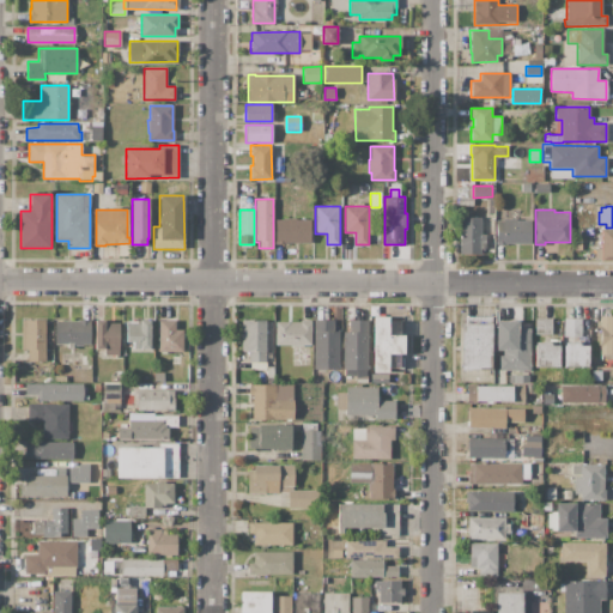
[(460,218),(481,218),(481,235),(486,235),(486,248),(481,248),(481,254),(460,254),(460,218)]
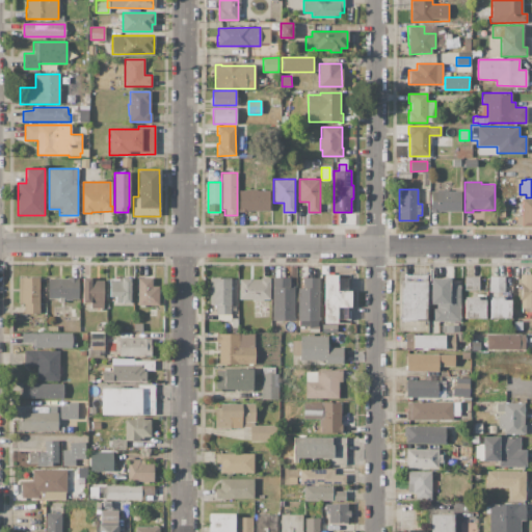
[(460,211),(430,211),(430,191),(436,191),(436,189),(449,189),(449,191),(460,191),(460,211)]
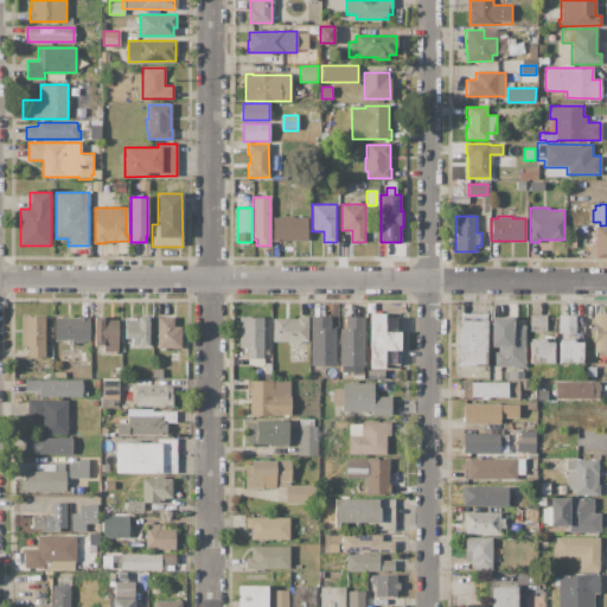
[(273,241),(273,217),(307,217),(307,241),(273,241)]
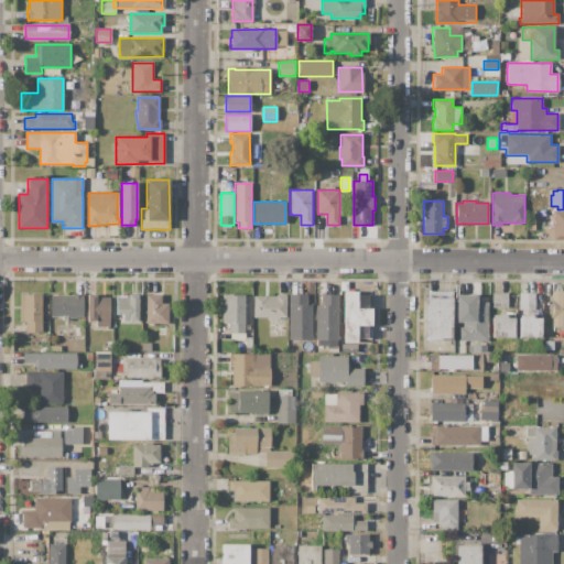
[(563,210),(563,240),(552,240),(553,210),(563,210)]
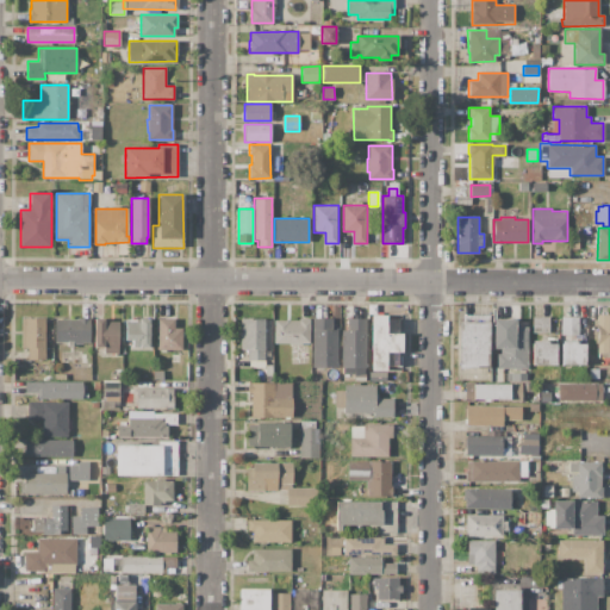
[(371,371),(371,315),(387,315),(387,334),(402,334),(402,352),(387,352),(387,371),(371,371)]
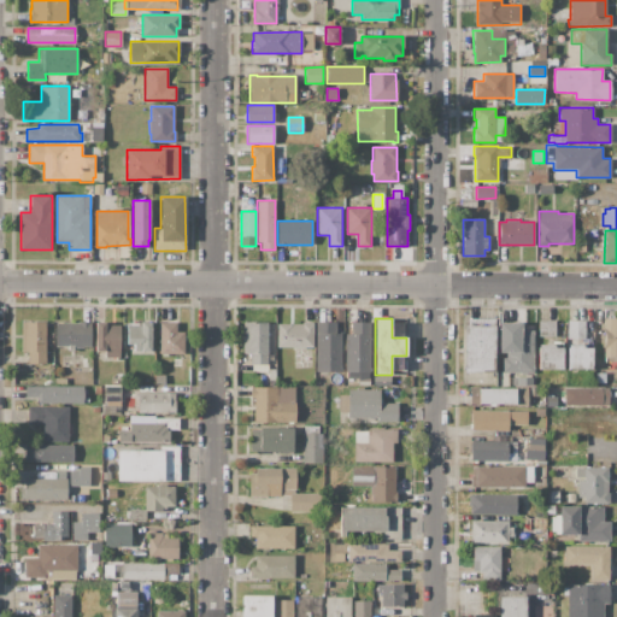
[(465,371),(465,325),(468,325),(468,318),(495,319),(495,371),(465,371)]
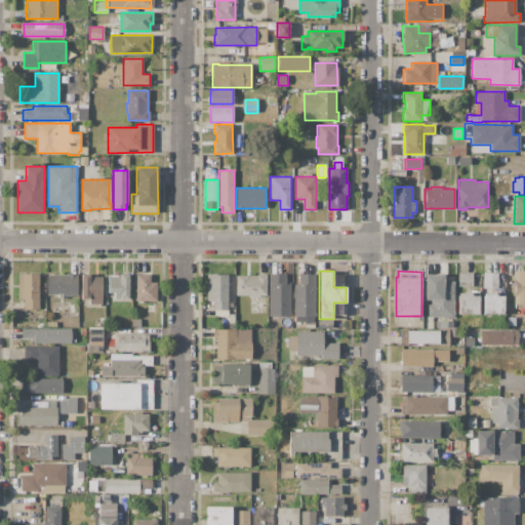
[(524,271),(524,307),(515,307),(515,295),(514,295),(514,283),(517,283),(517,271),(524,271)]
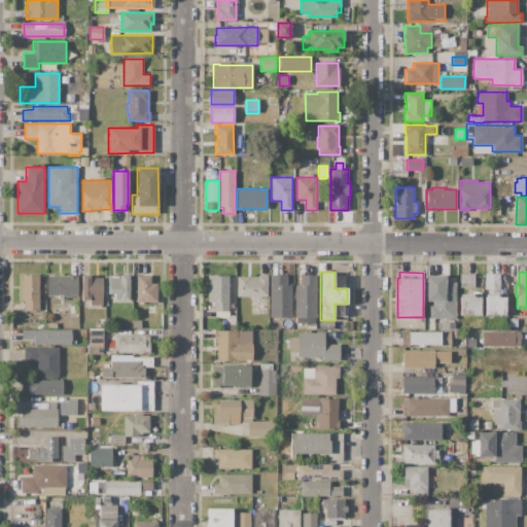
[(48,276),(66,275),(66,274),(78,274),(78,296),(48,296),(48,276)]
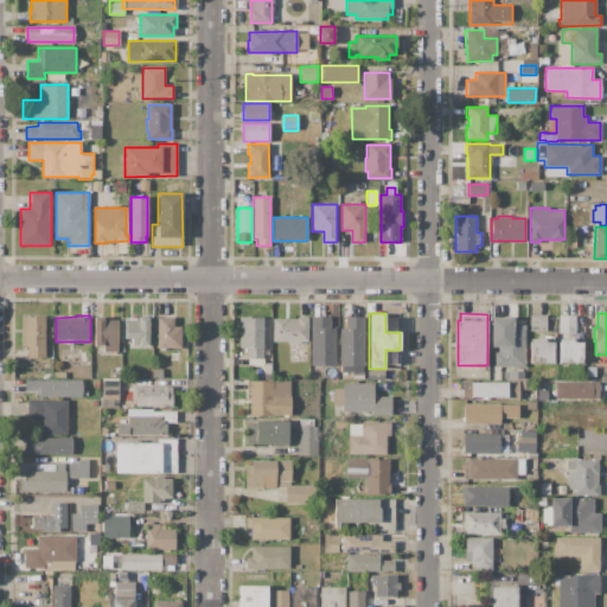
[(530,363),(530,315),(548,315),(548,336),(555,336),(555,363),(530,363)]
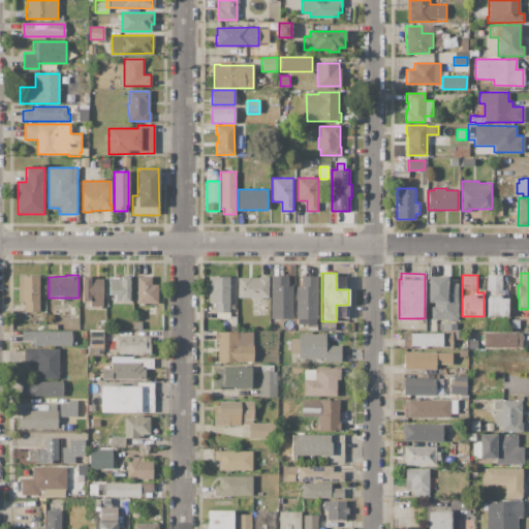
[(487,275),(502,275),(501,299),(508,299),(508,317),(487,317),(487,275)]
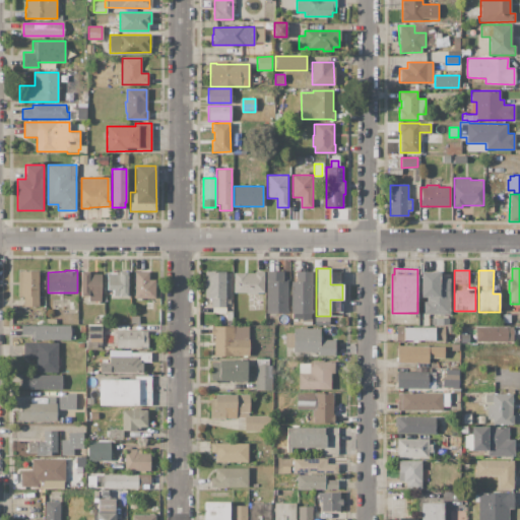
[(38,271),(38,307),(23,307),(23,296),(18,296),(18,271),(38,271)]
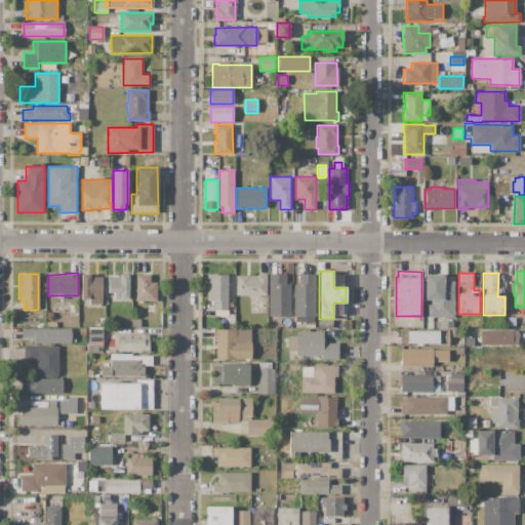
[(82,274),(93,274),(93,276),(103,276),(103,305),(89,305),(89,299),(82,299),(82,274)]
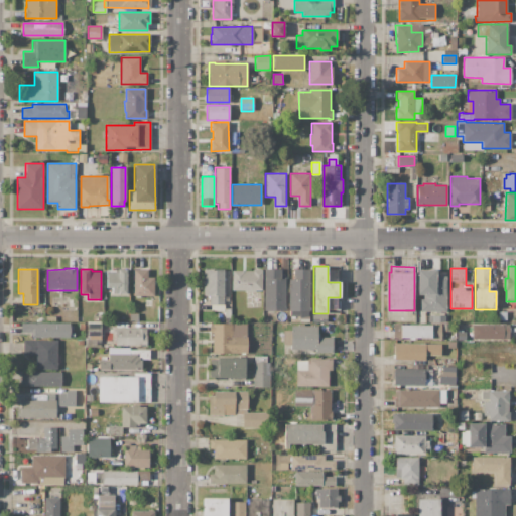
[(134,269),(147,269),(147,277),(153,277),(153,296),(134,296),(134,269)]
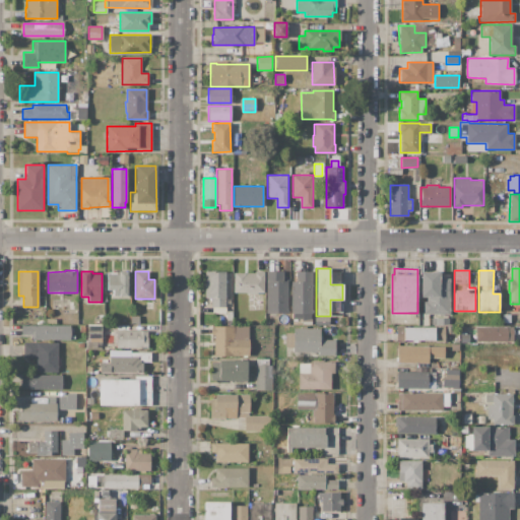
[(205,271),(225,271),(225,307),(210,307),(210,298),(205,298),(205,271)]
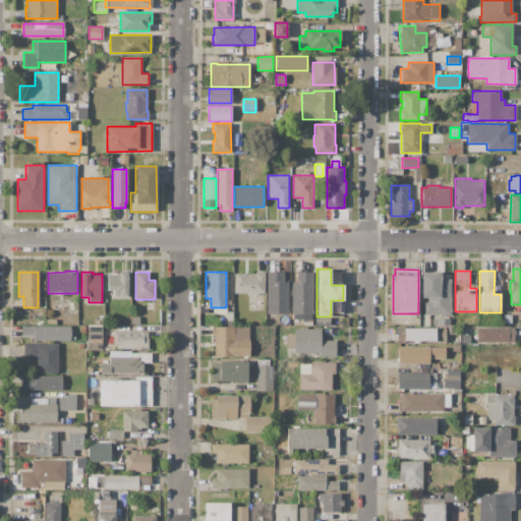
[(234,273),(255,273),(255,272),(265,272),(265,293),(234,293),(234,273)]
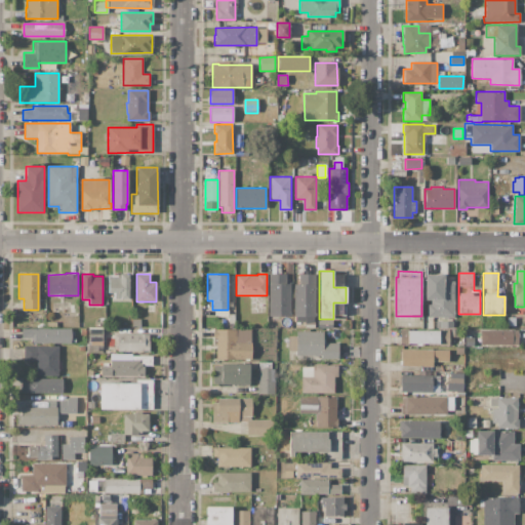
[(269,274),(286,274),(286,284),(290,284),(290,316),(269,316),(269,274)]
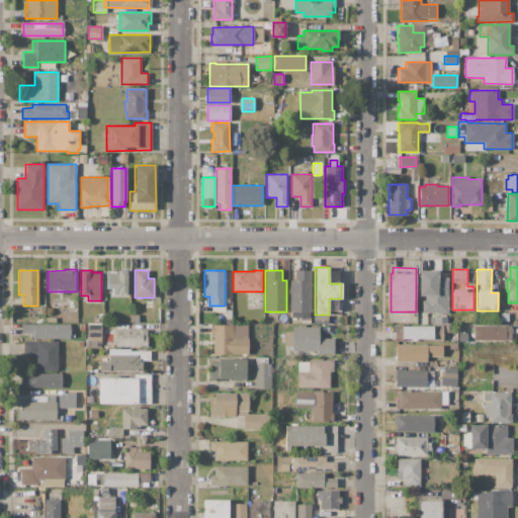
[(290,313),(290,279),(294,279),(294,270),(311,270),(311,313),(290,313)]
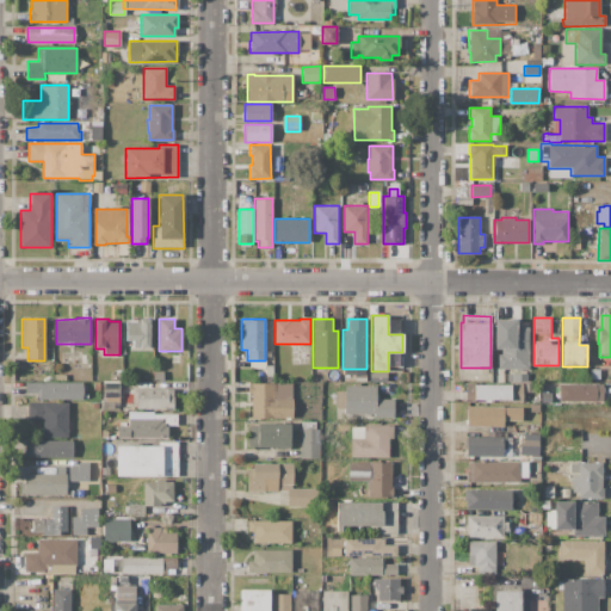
[(125,322),(137,322),(137,320),(149,320),(149,349),(133,349),(133,341),(125,341),(125,322)]
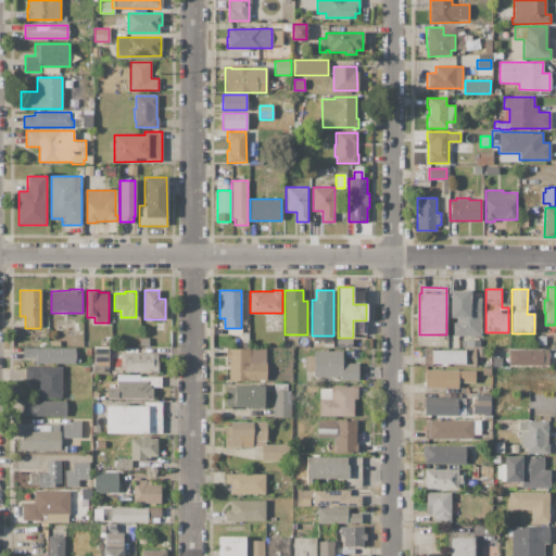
[(451,291),(470,291),(470,295),(475,295),(475,299),(481,299),(481,337),(452,336),(452,323),(456,323),(456,317),(451,317),(451,291)]
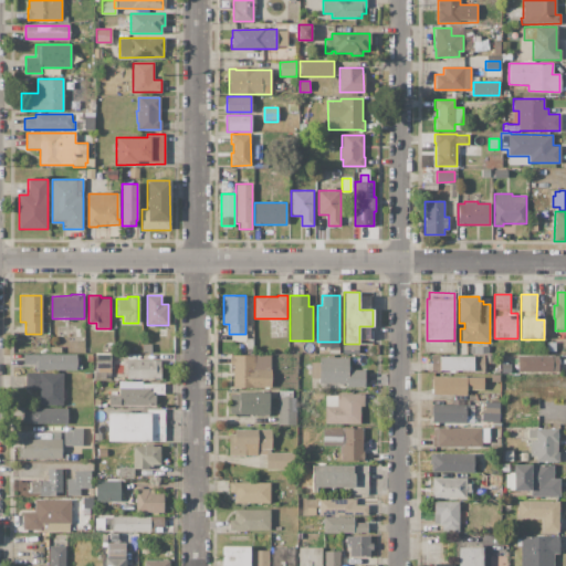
[(23,354),(76,354),(76,370),(35,370),(35,364),(23,364),(23,354)]
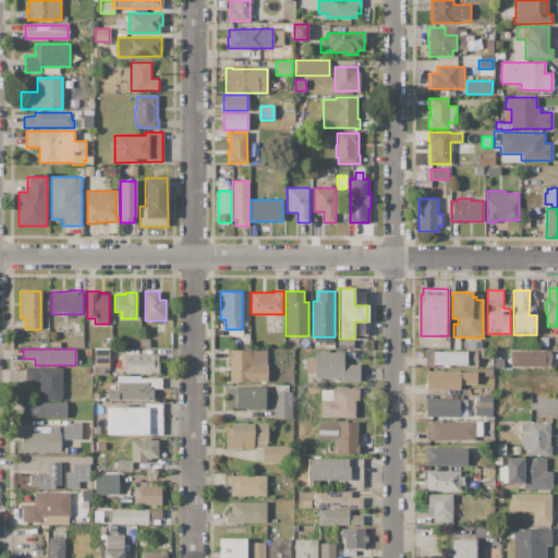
[(93,349),(109,349),(109,375),(93,375),(93,349)]
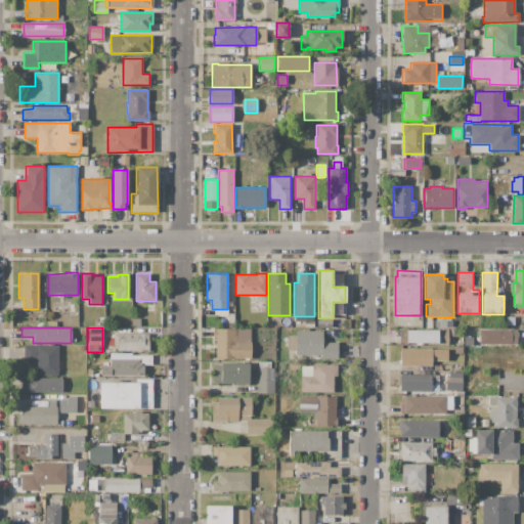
[(399,328),(449,329),(448,345),(438,345),(438,343),(408,343),(408,345),(399,345),(399,328)]
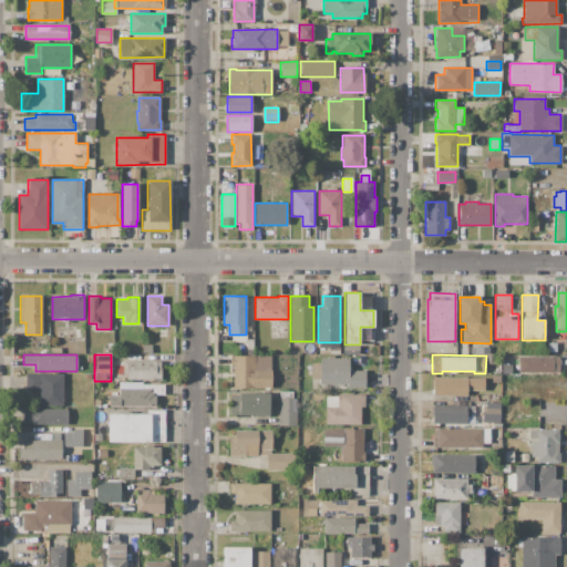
[(229,356),(271,356),(271,388),(234,388),(234,366),(229,366),(229,356)]
